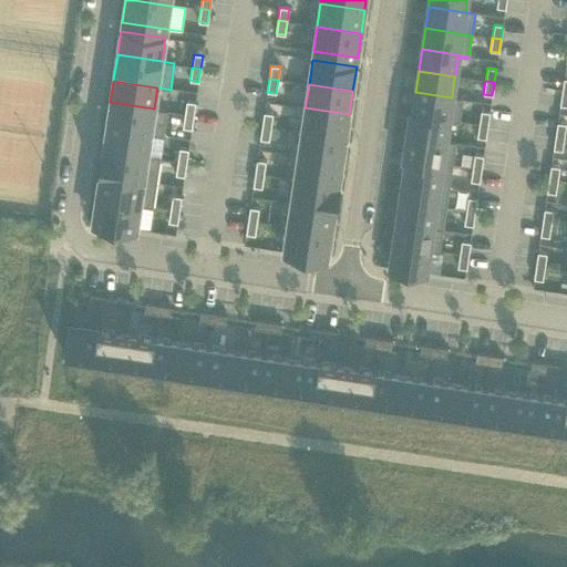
[(412,113),(459,121),(462,100),(452,99),(452,98),(415,92),(412,113)]
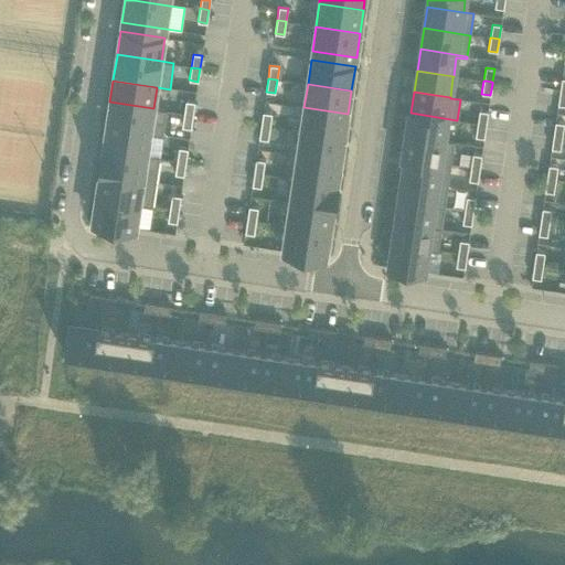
[(193,115),(194,102),(185,100),(184,114),(193,115)]
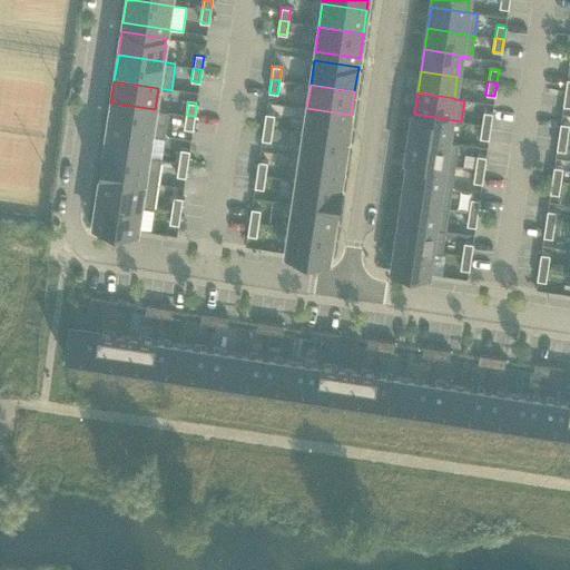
[(151,136),(153,136),(165,137),(168,111),(156,109),(155,109),(110,102),(110,104),(107,128),(107,129),(151,136)]
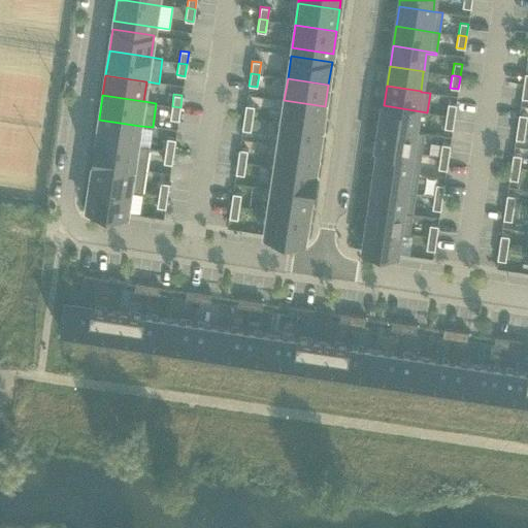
[(281,123),(322,129),(325,106),(284,100),(281,123)]
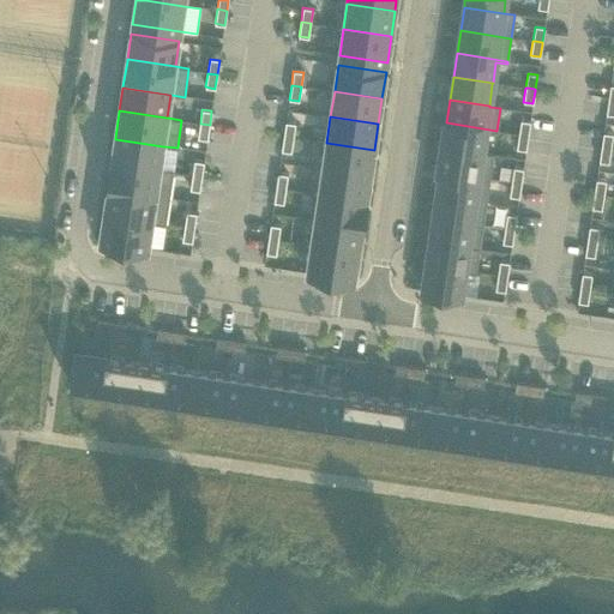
[(521,120),(518,134),(521,134),(528,136),(530,121),(521,120)]
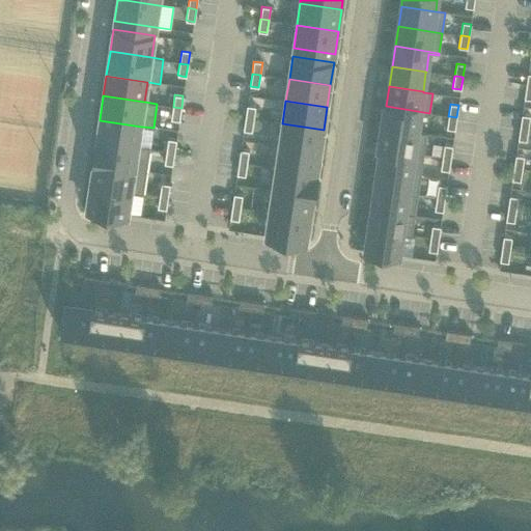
[(247,106),(245,118),(253,119),(255,107),(247,106)]
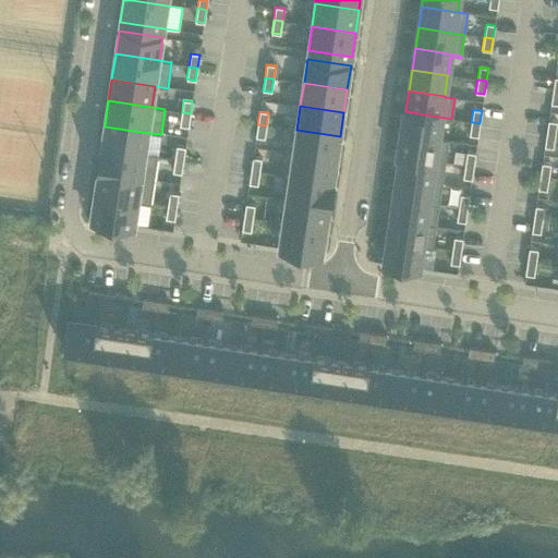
[(451,122),(451,119),(405,111),(403,111),(400,133),(438,140),(440,120),(451,122)]
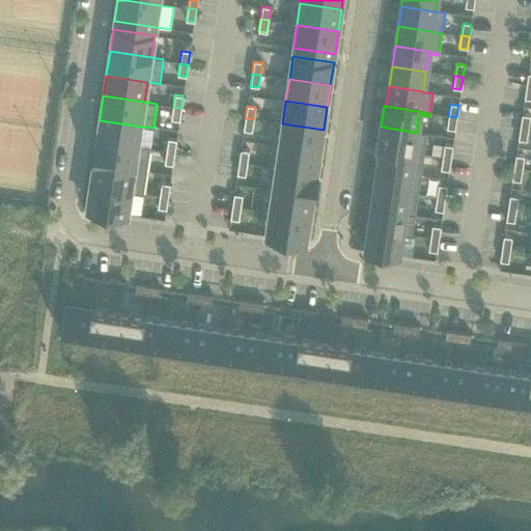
[(173,107),(171,119),(179,120),(182,108),(173,107)]
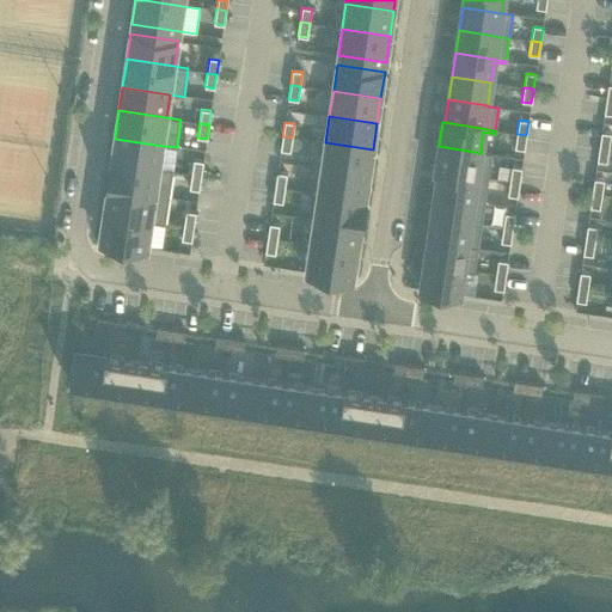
[(601,132),(599,146),(600,147),(607,147),(609,148),(611,134),(601,132)]
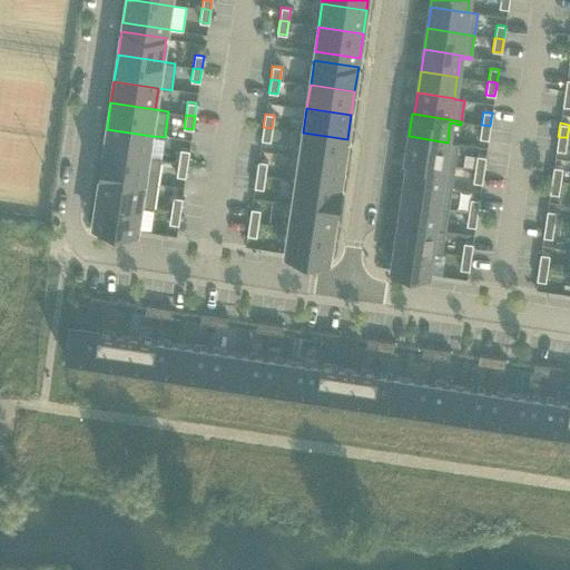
[(481,125),(479,138),(489,139),(490,126),(483,125),(481,125)]
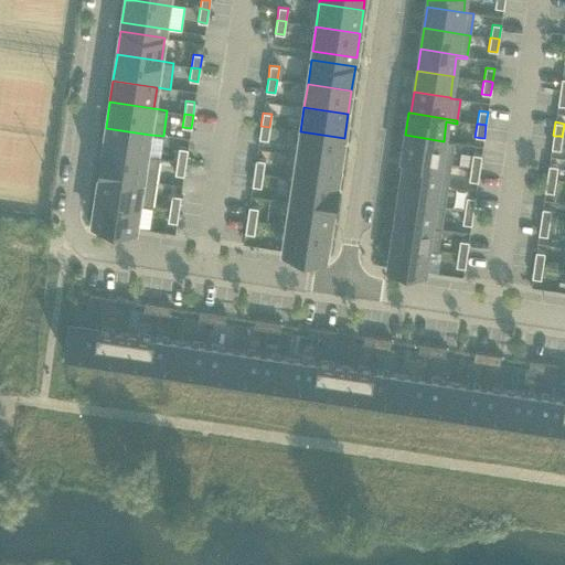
[(260,126),(259,139),(267,140),(268,140),(269,127),(260,126)]
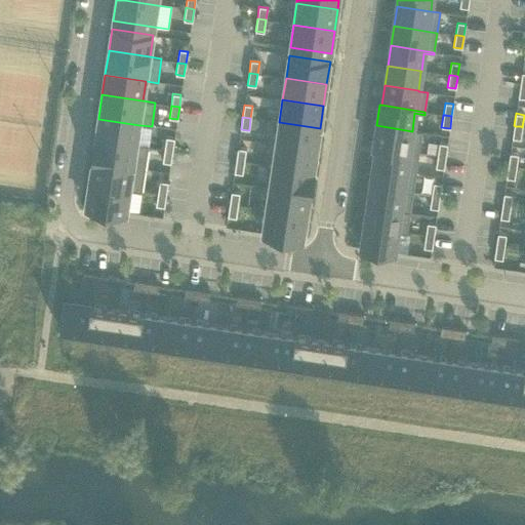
[(136,145),(139,125),(98,119),(95,138),(136,145)]
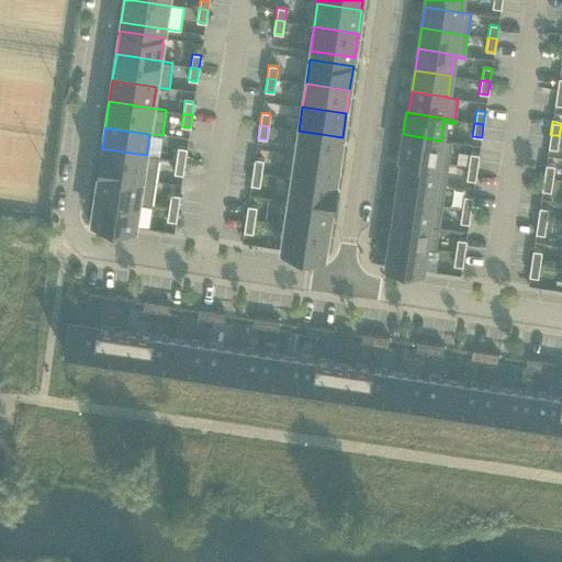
[(339,160),(343,137),(299,131),(295,154),(339,160)]
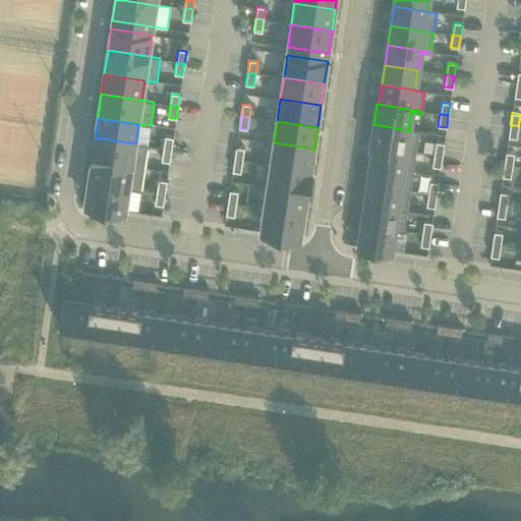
[(415,153),(418,131),(409,130),(373,124),(369,146),(372,146),(415,153)]
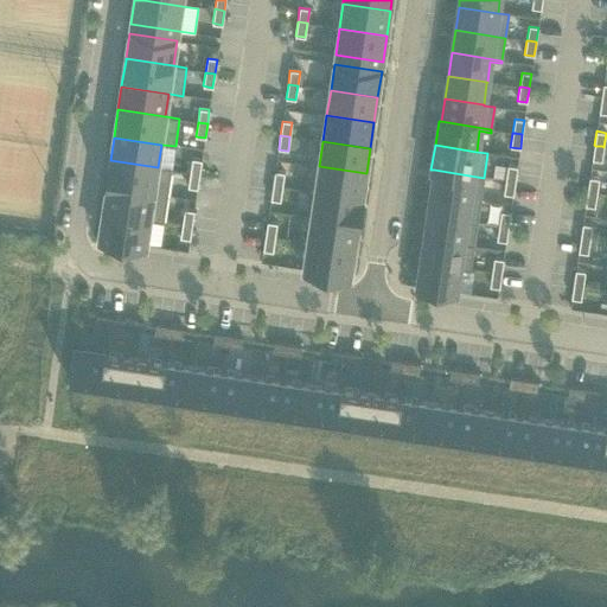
[(594,145),(592,159),(601,161),(604,147),(602,146),(595,146),(594,145)]
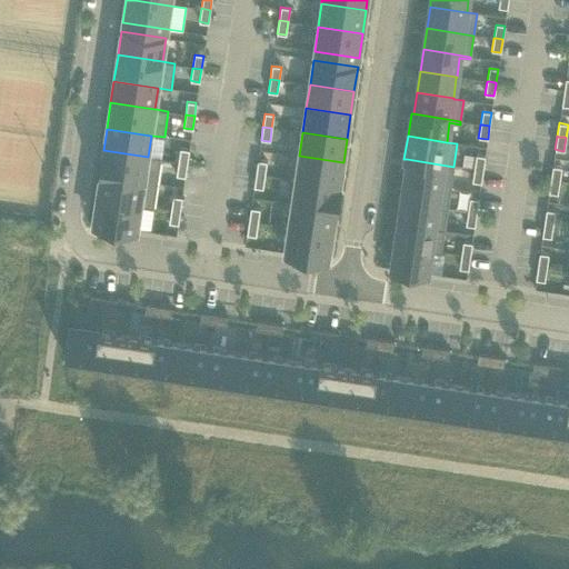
[(178,162),(187,163),(189,150),(180,149),(178,162)]
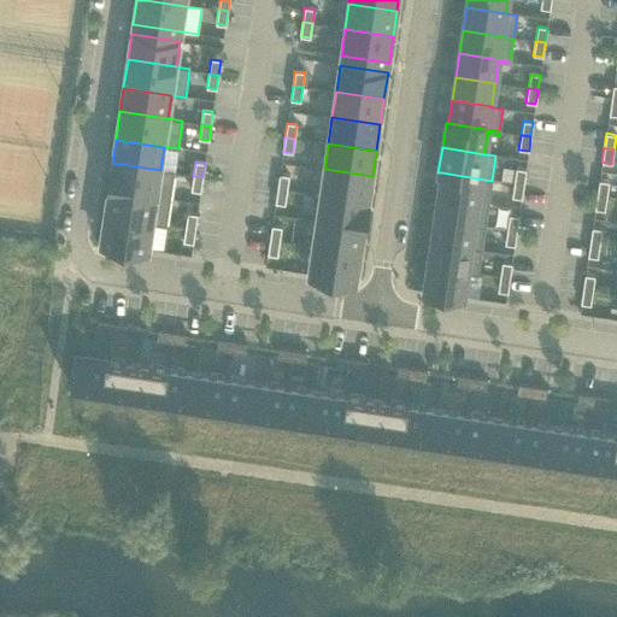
[(170,199),(175,171),(162,170),(160,170),(112,163),(112,164),(109,189),(157,197),(170,199)]
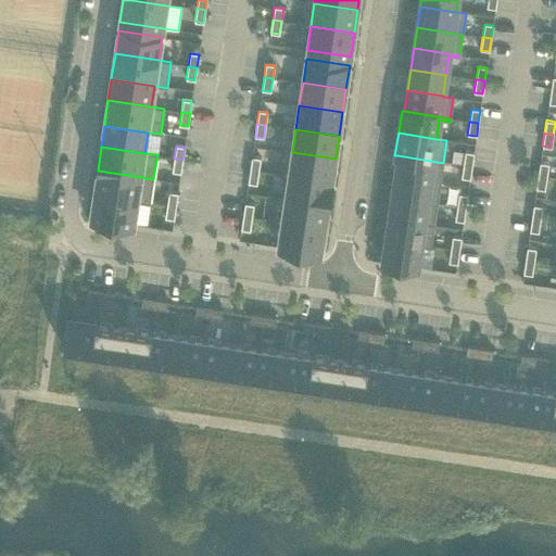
[(465,151),(463,164),(466,165),(472,165),(474,152),(465,151)]
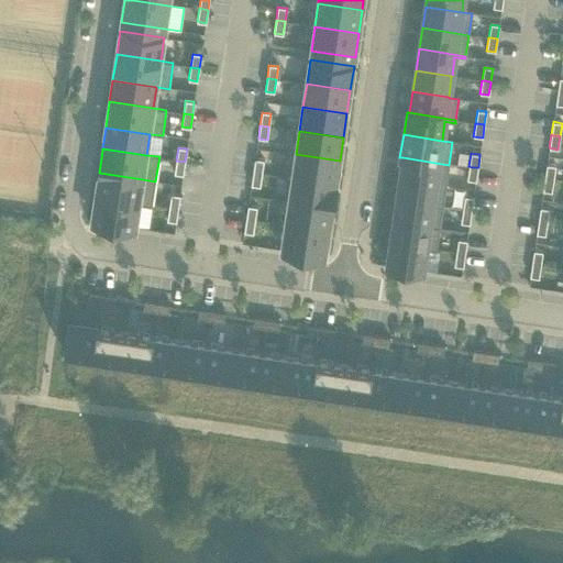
[(293,178),(335,185),(340,161),(296,154),(293,178)]
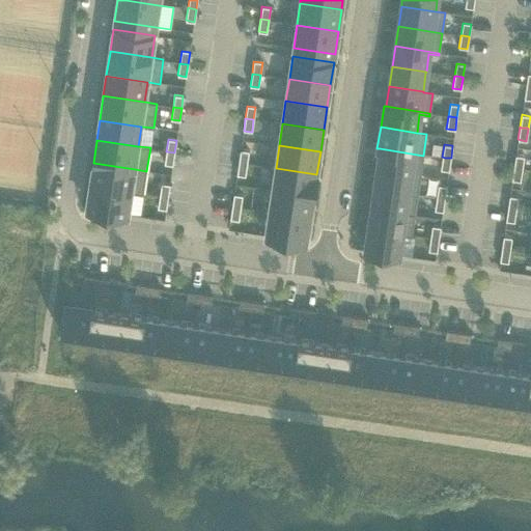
[(423,156),(380,148),(376,169),(378,169),(420,175),(423,156)]
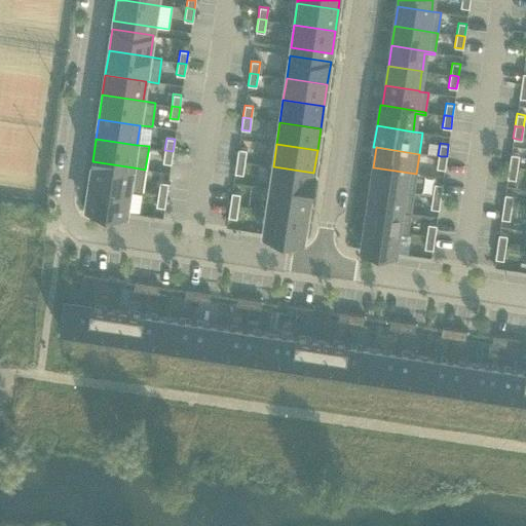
[(238,148),(236,160),(245,161),(245,162),(247,150),(238,148)]
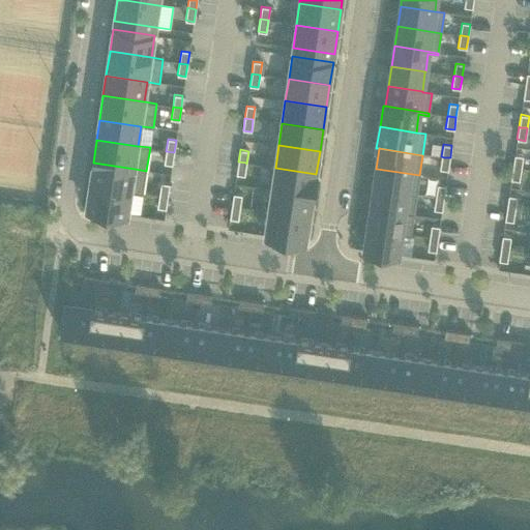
[(166,151),(164,164),(172,165),(174,152),(166,151)]
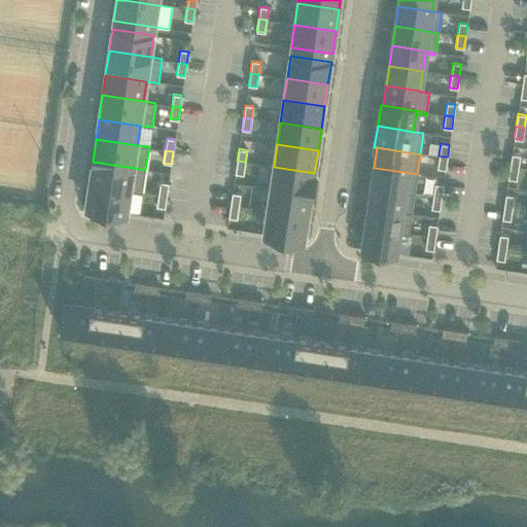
[(512,153),(510,166),(511,167),(517,167),(518,168),(520,155),(512,153)]
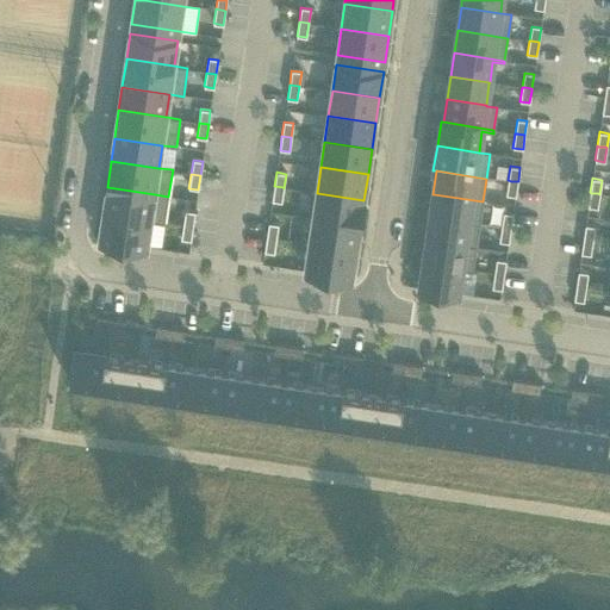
[(508,180),(506,194),(516,195),(518,181),(511,181),(508,180)]
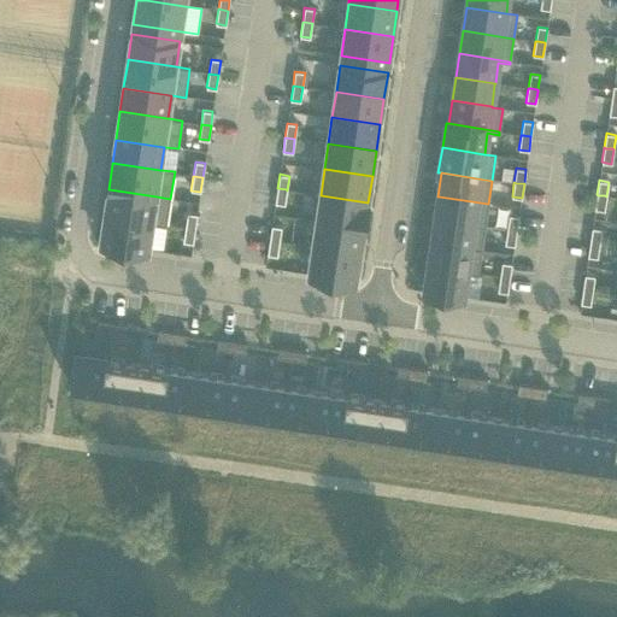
[(277,188),(275,203),(285,204),(285,205),(287,191),(287,189),(277,188)]
